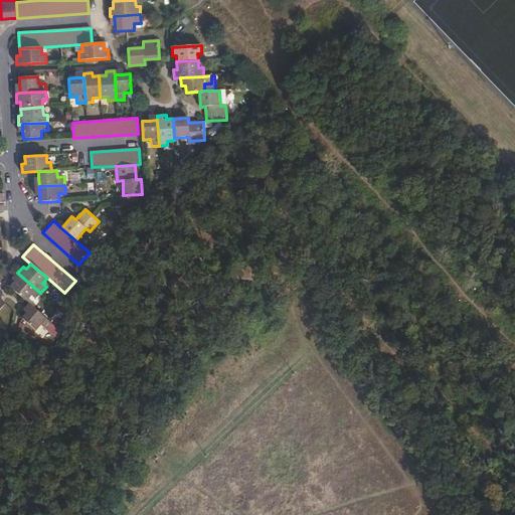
[(35,300),(40,293),(17,273),(12,280),(14,282),(10,288),(26,301),(31,296),(35,300)]
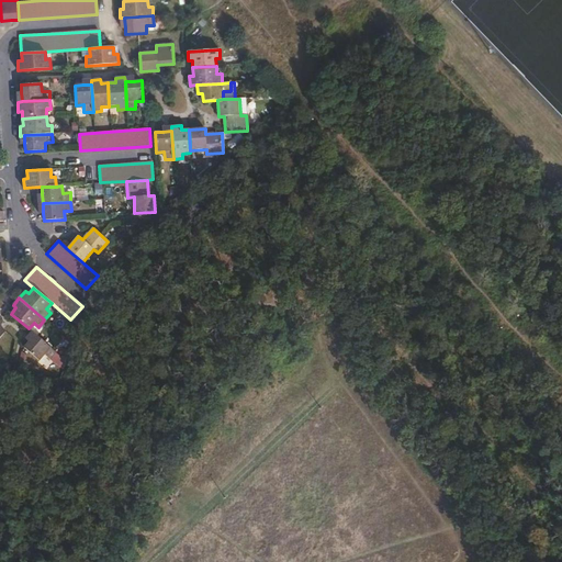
[(57,353),(56,352),(33,332),(25,339),(29,341),(24,347),(40,361),(45,356),(51,360),(57,353)]
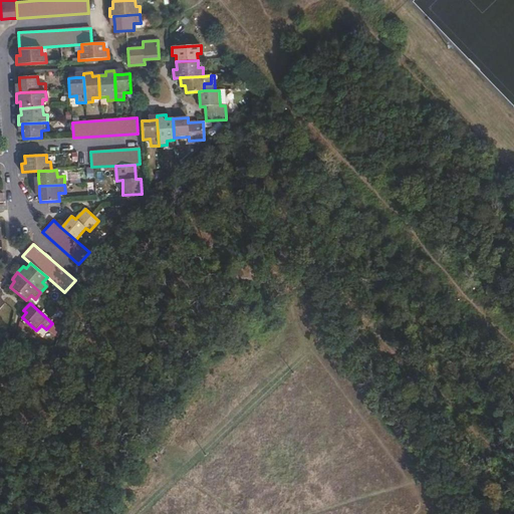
[(55,325),(52,323),(46,329),(49,332),(55,325)]
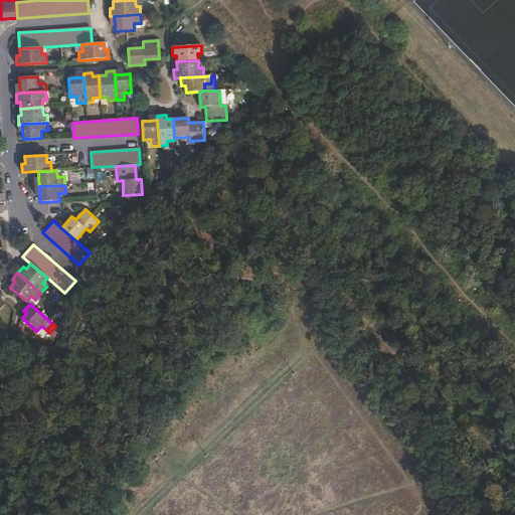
All buildings are outlined.
